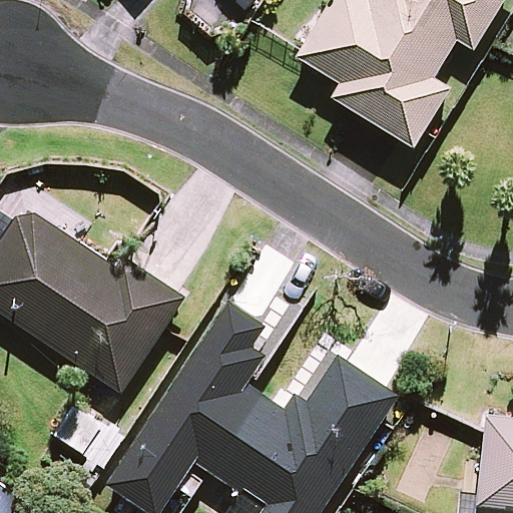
[(332,0),(298,59),(339,83),(330,98),(413,147),(447,89),(431,79),(454,39),(473,50),(502,0),(332,0)]
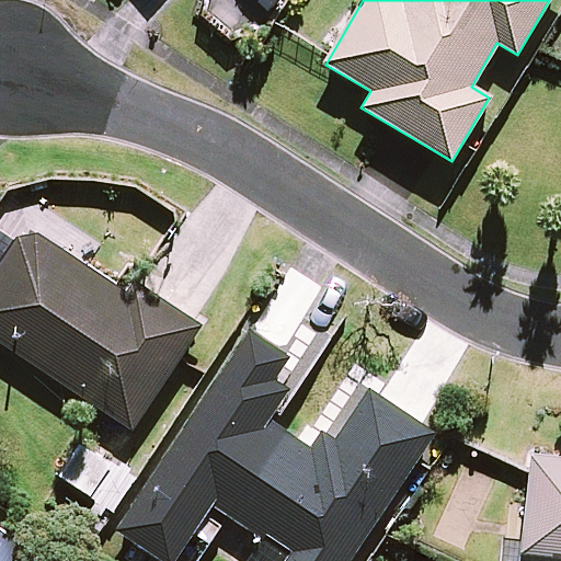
[(124,295),(23,229),(0,264),(0,342),(132,428),(198,325),(133,283),(124,295)]
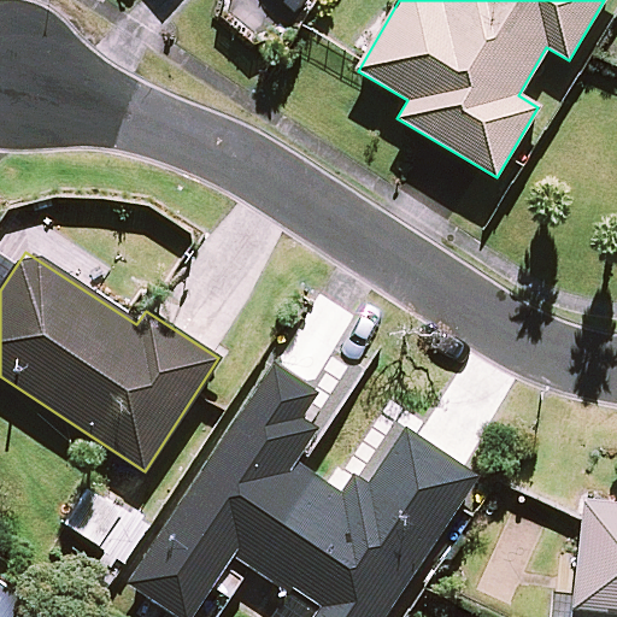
[(380,616),(472,477),(403,432),(369,482),(362,476),(347,499),(282,457),(222,548),(288,592),(270,616),(380,616)]
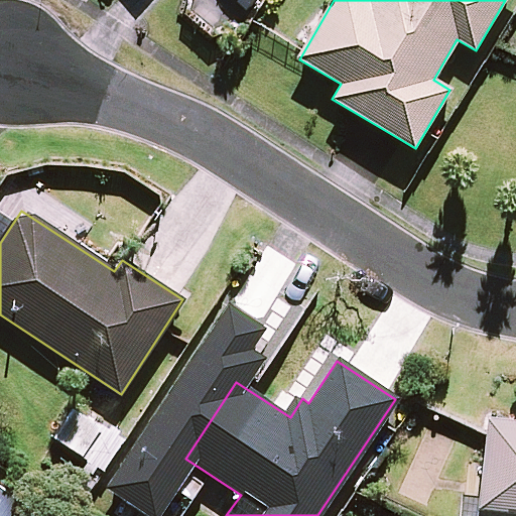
[(100,426),(72,410),(55,439),(84,456),(100,426)]
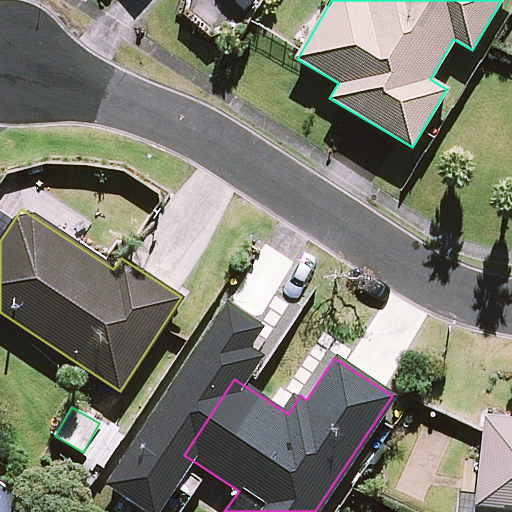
[(511,511),(511,418),(484,415),(474,511),(511,511)]
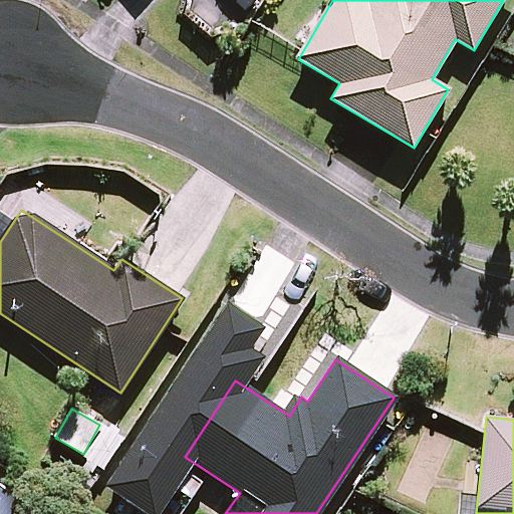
[(44,513),(0,486),(0,513),(44,513)]
